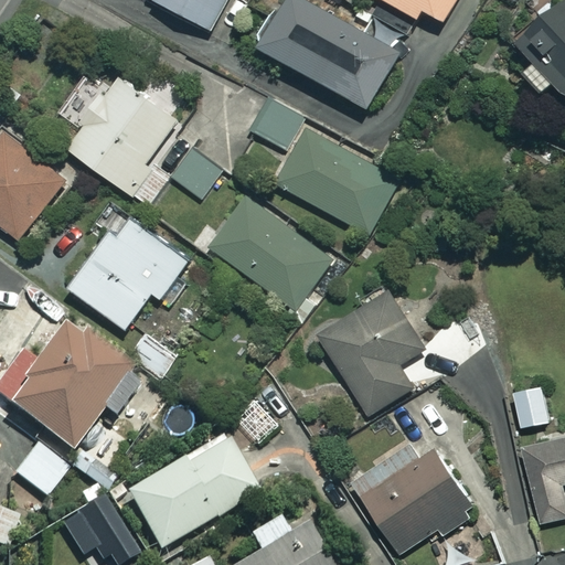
[(226,0),(156,0),(212,29),(226,0)]
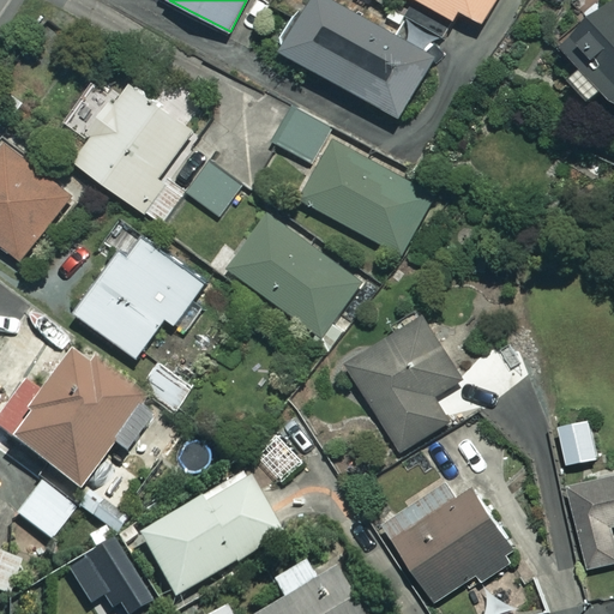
[(401,38),(331,0),(309,0),(282,52),(401,118),(434,58),(422,50),(429,38),(408,26),(401,38)]
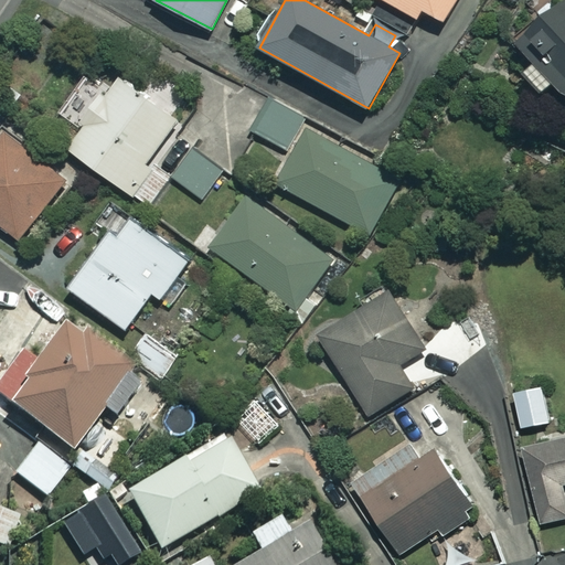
[(457,0),(386,0),(419,21),(427,10),(444,21),(457,0)]
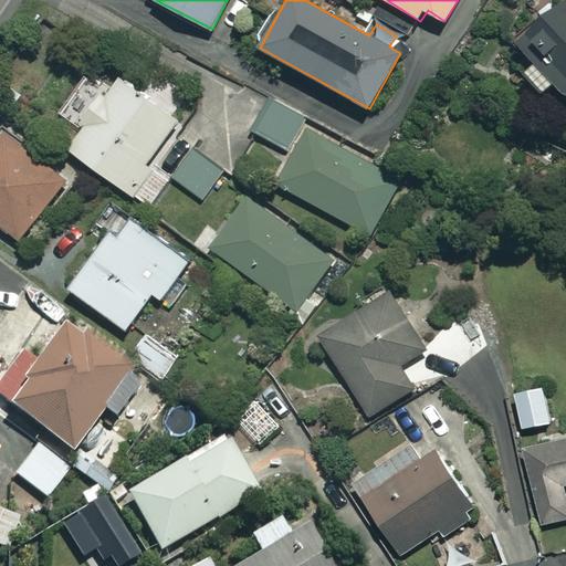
[(565,7),(557,1),(552,10),(545,6),(519,46),(535,58),(524,75),(546,90),(552,81),(565,91),(565,7)]
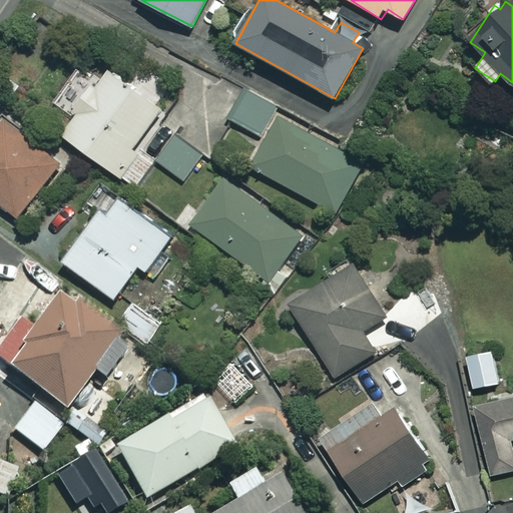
[(161,106),(107,68),(61,134),(135,187),(153,161),(133,146),(161,106)]
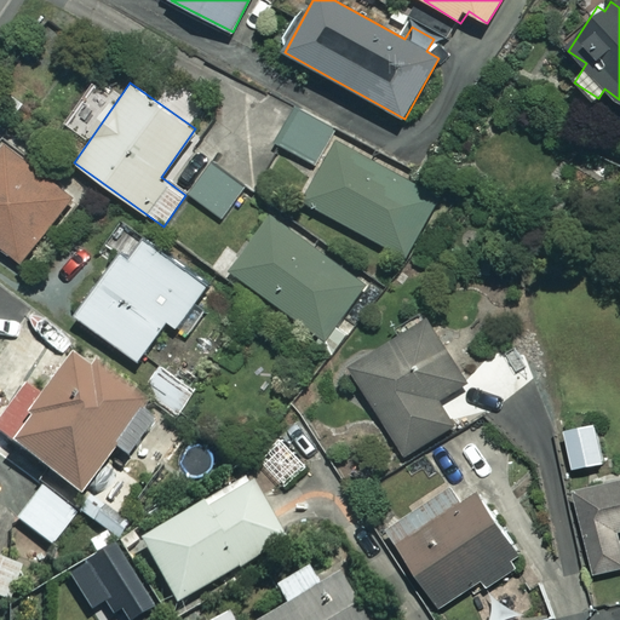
[(336,127),(297,108),(279,145),(317,164),(336,127)]
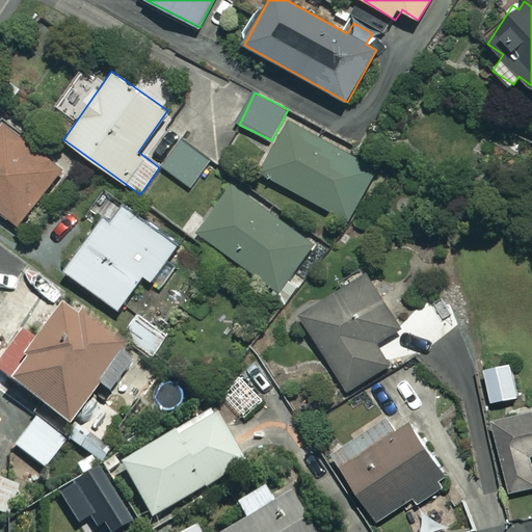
[(0,210),(19,224),(62,169),(0,120),(0,210)]
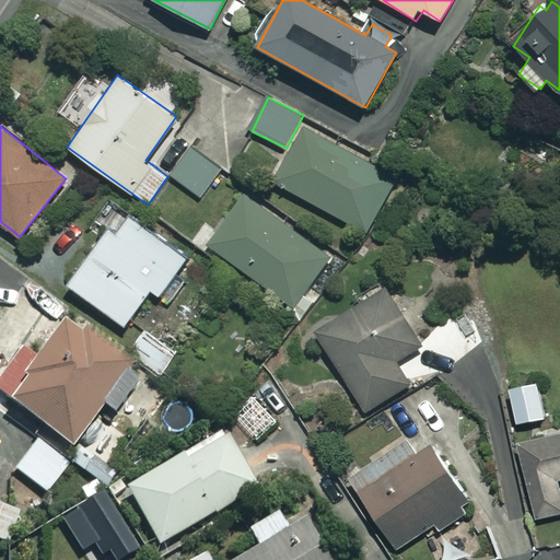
[(398,178),(305,126),(273,181),(366,234),(398,178)]
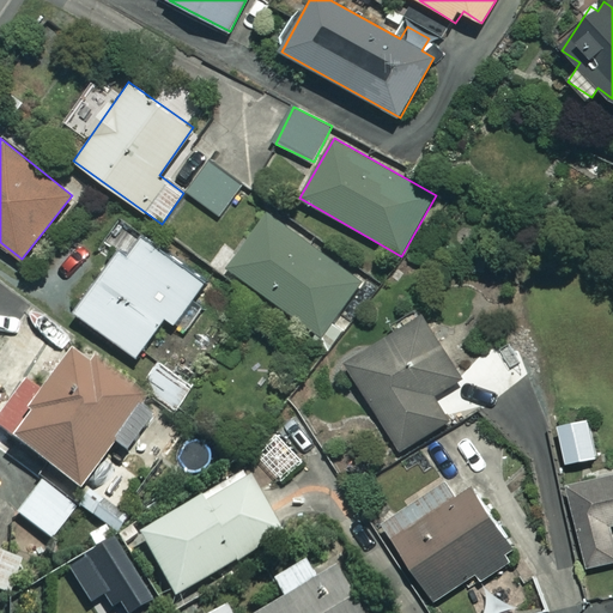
[(186,165),(201,177),(189,192),(219,214),(241,187),(211,163),(217,157),(201,145),(186,165)]
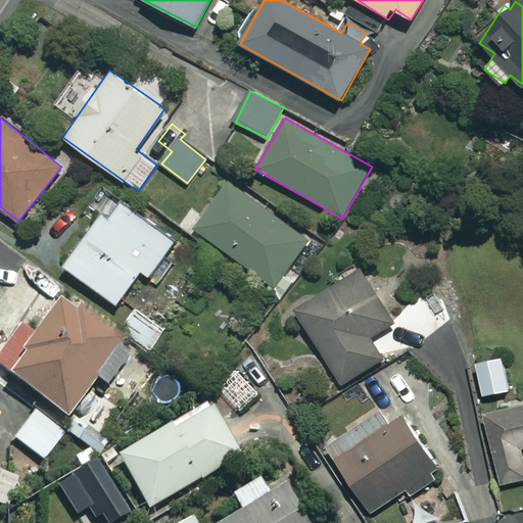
[(307,239),(229,183),(195,229),(275,285),(307,239)]
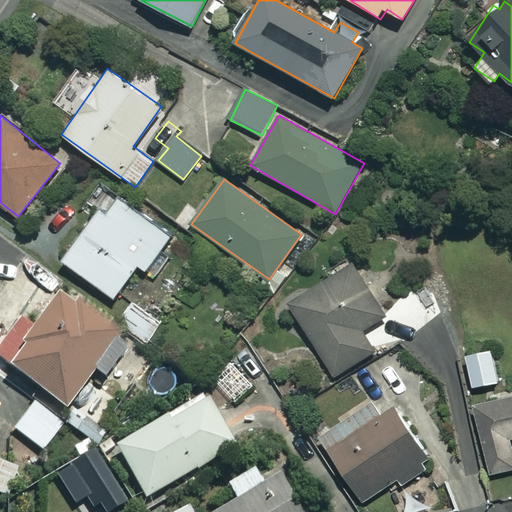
[(176,239),(119,197),(105,217),(99,213),(64,261),(115,298),(139,265),(151,273),(176,239)]
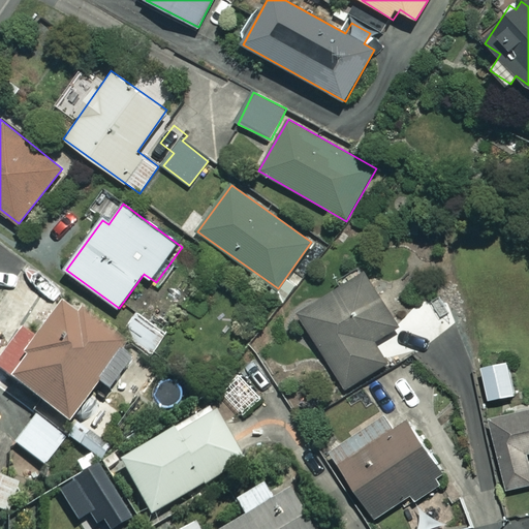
[(412,350),(364,271),(298,311),(347,391),(412,350)]
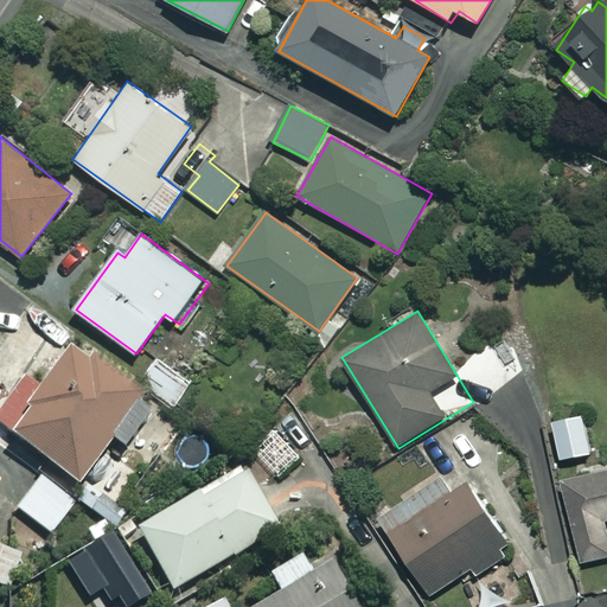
[(0,430),(40,459),(37,465),(56,479),(59,473),(76,485),(102,449),(120,461),(154,415),(69,352),(42,388),(25,376),(16,389),(0,377),(0,430)]
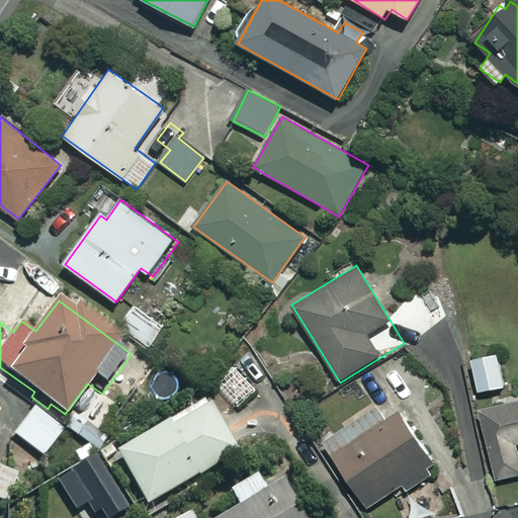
[(163,328),(134,307),(119,326),(150,347),(163,328)]
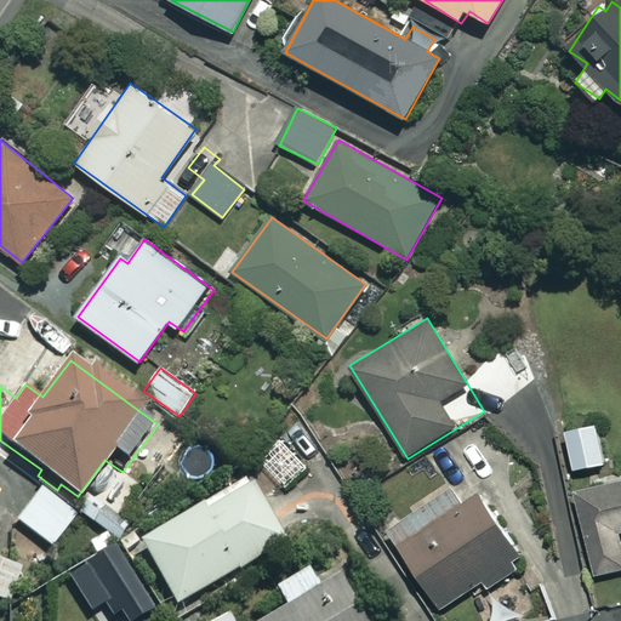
[(605,463),(596,425),(565,432),(574,471),(605,463)]
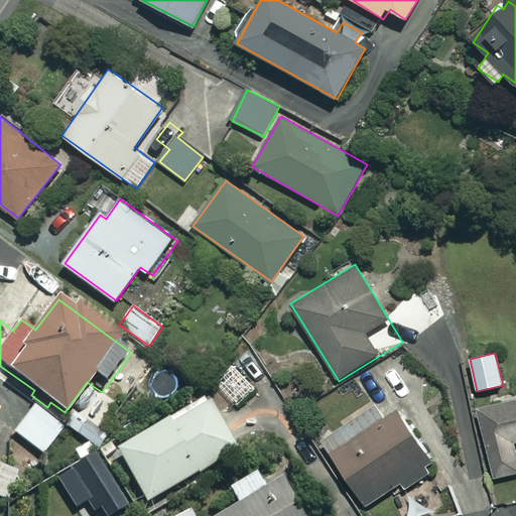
[(256,388),(236,367),(219,384),(239,405),(256,388)]
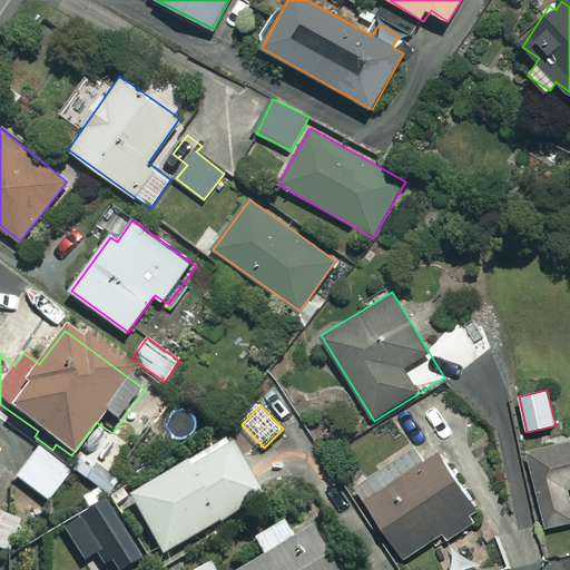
[(569,488),(569,438),(527,449),(547,529),(569,522),(569,499),(568,489),(569,488)]
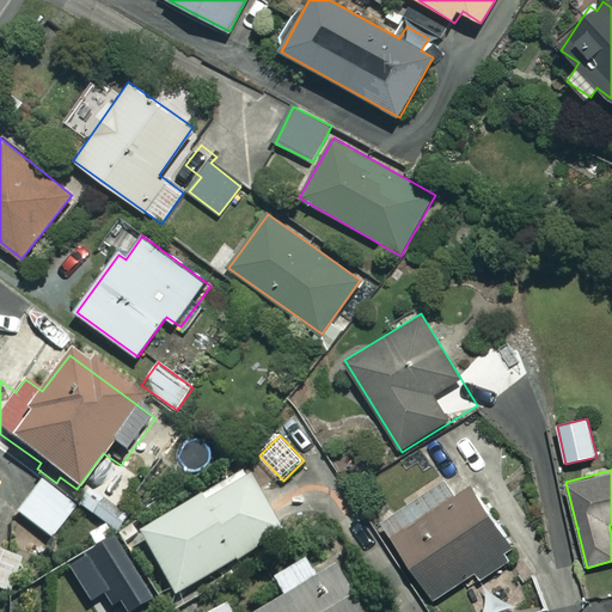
[(277,537),(243,476),(138,536),(172,595),(277,537)]
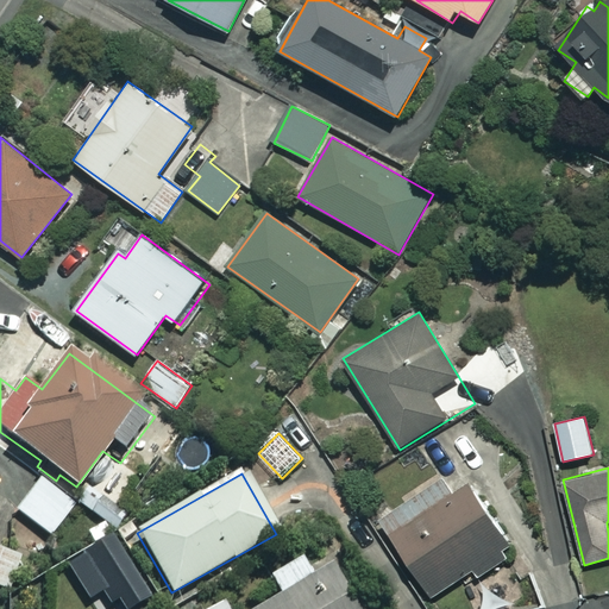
[(454,493),(445,476),(380,516),(431,597),(473,571),(477,577),(513,554),(468,484),(454,493)]
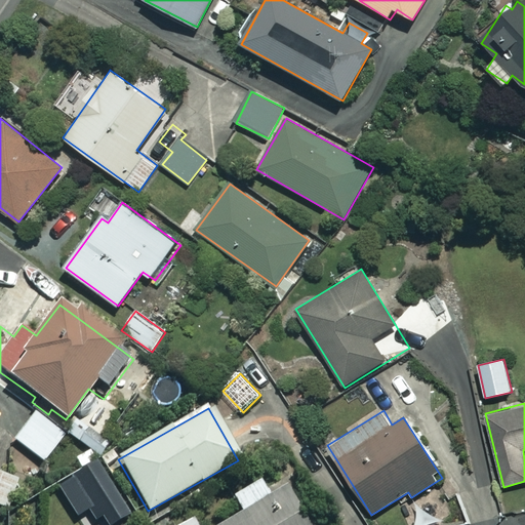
[(65,435),(35,413),(15,442),(45,462),(65,435)]
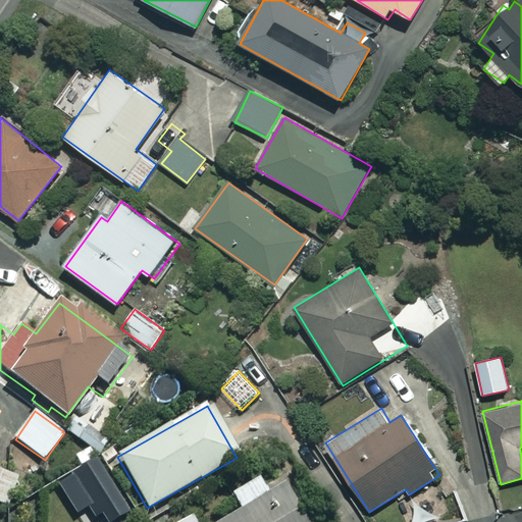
[(111,439),(76,413),(65,428),(99,454),(111,439)]
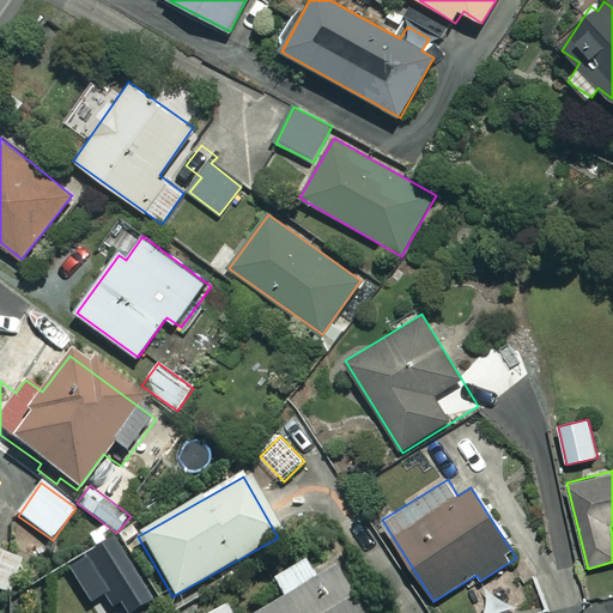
[(89,608),(109,595),(121,612),(129,612),(150,600),(104,528),(87,539),(95,550),(65,570),(89,608)]
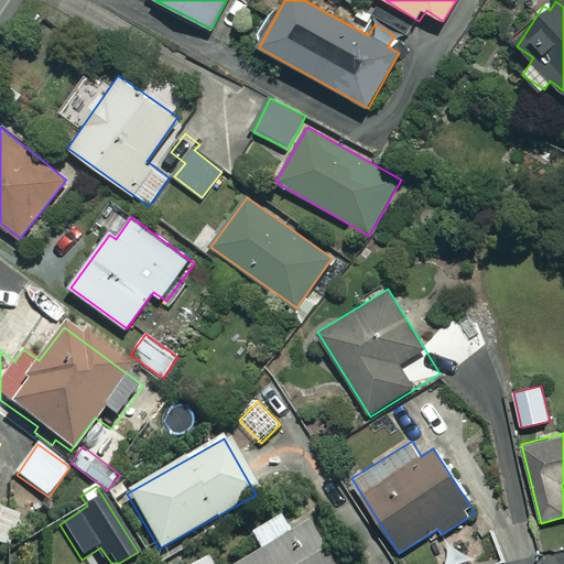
[(21,517),(0,508),(0,544),(9,548),(21,517)]
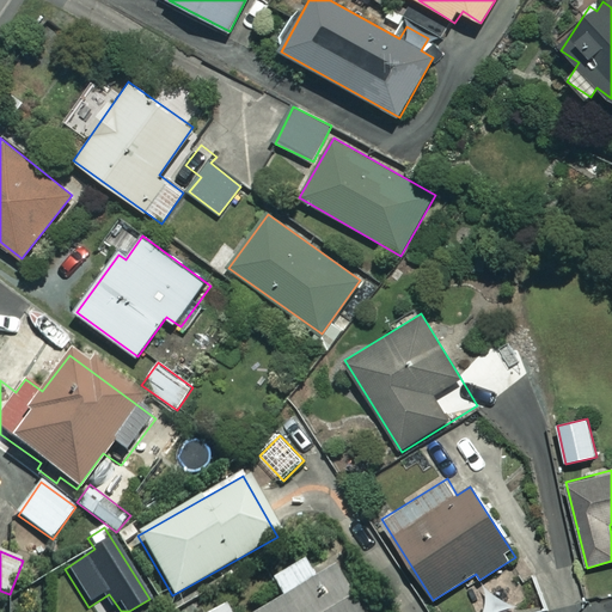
[(314,580),(303,561),(269,580),(282,601),(262,611),(353,611),(329,571),(314,580)]
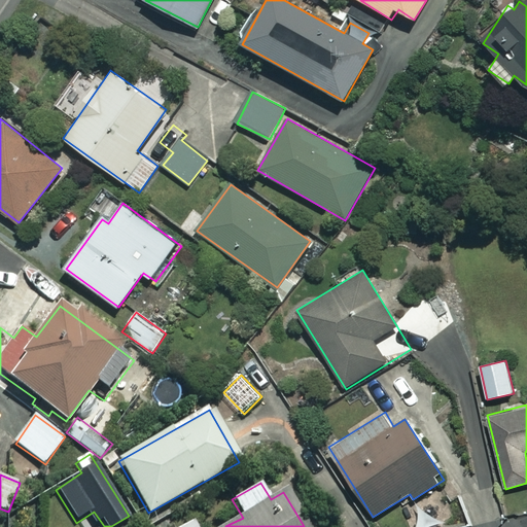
All buildings are outlined.
